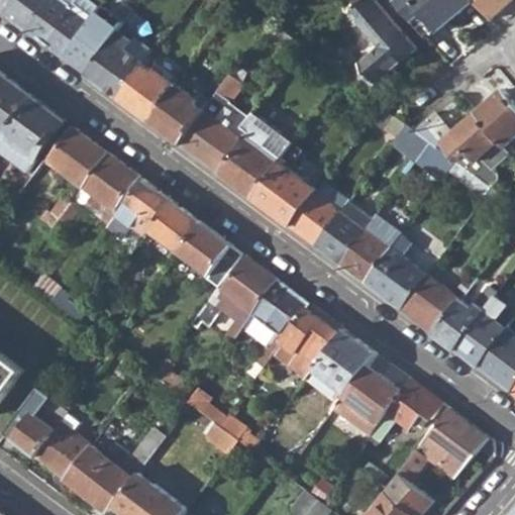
[(0,0),(0,9),(1,10),(8,0),(0,0)]
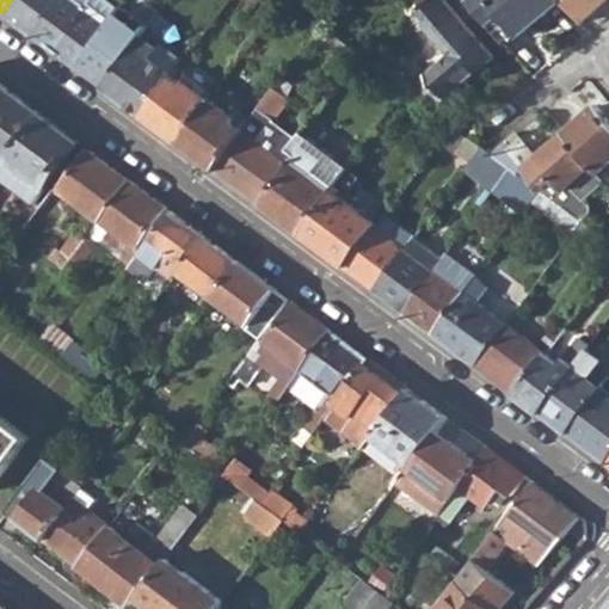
[(10,0),(1,12),(29,32),(53,0),(10,0)]
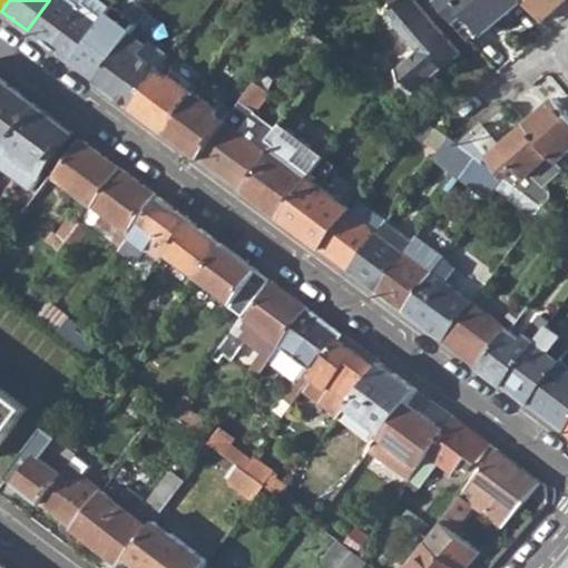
[(108,7),(98,0),(49,0),(27,30),(67,60),(96,22),(108,7)]
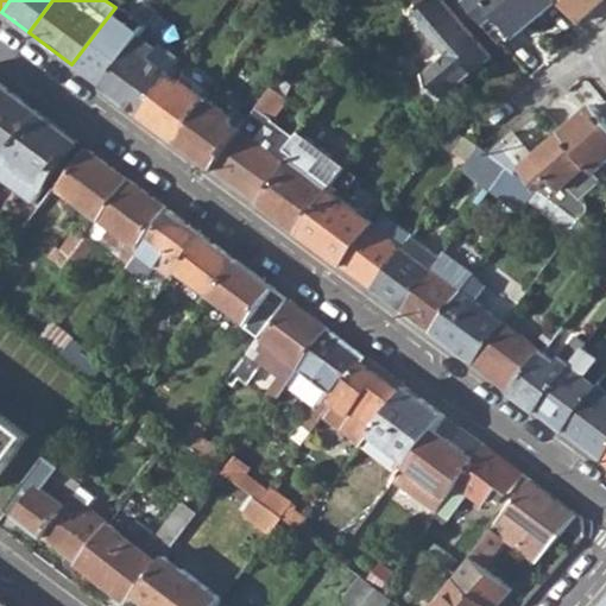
[(409,89),(424,109),(485,57),(437,0),(403,0),(401,2),(443,54),(420,74),(421,77),(409,89)]
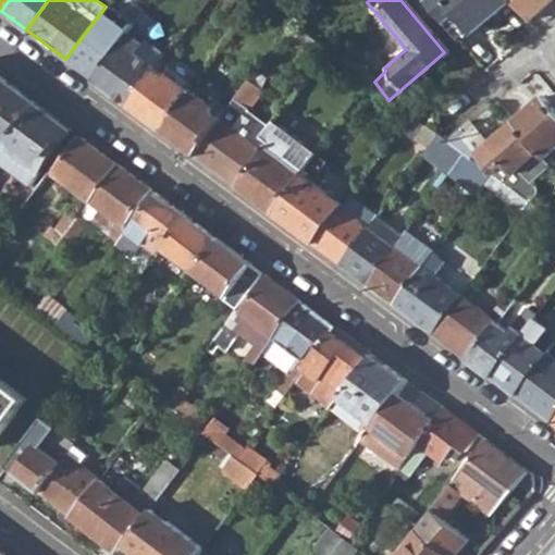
[(424,0),(423,1),(441,23),(454,13),(470,31),(506,0),(424,0)]
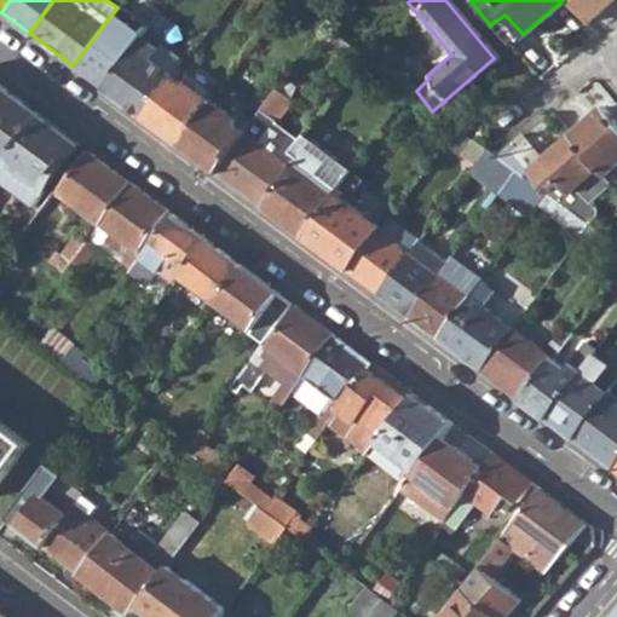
[(563,0),(582,23),(607,0),(563,0)]
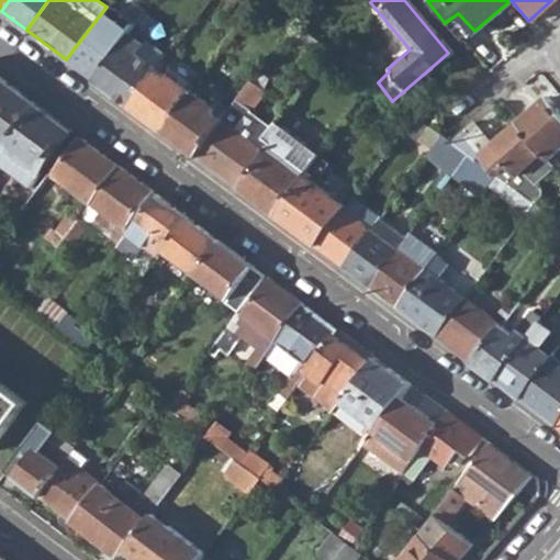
[(120,42),(94,22),(66,59),(91,78),(120,42)]
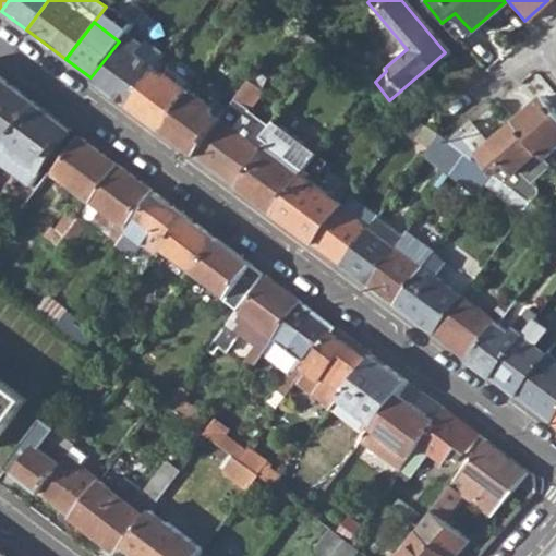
[(160,60),(124,33),(119,41),(91,77),(127,104),(152,71),(160,60)]
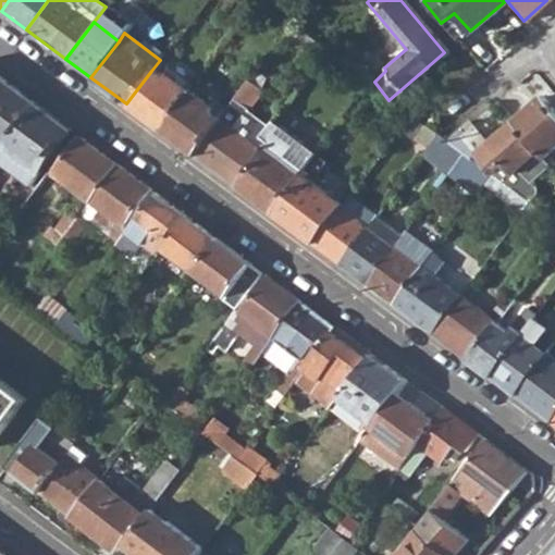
[(161,77),(151,71),(126,103),(158,128),(187,91),(163,74),(161,77)]
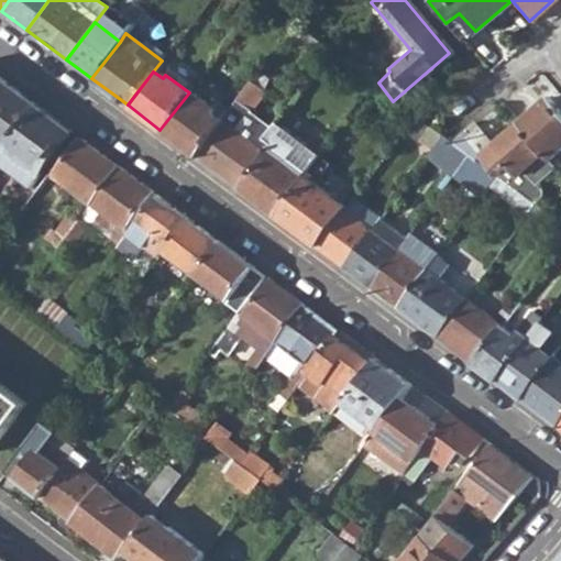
[(264,92),(249,80),(227,110),(193,154),(237,187),(268,144),(262,139),(270,129),(249,113),(264,92)]
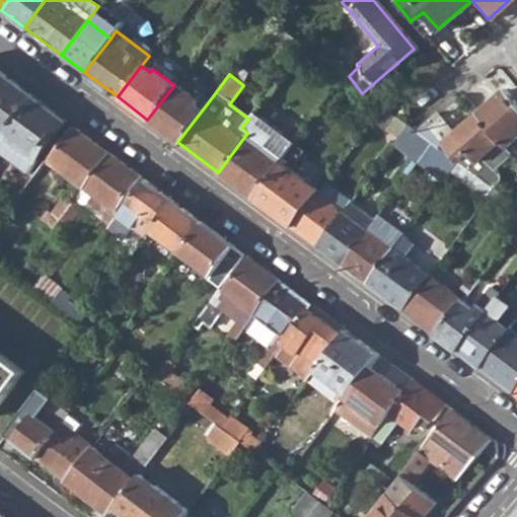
[(0,136),(30,96),(3,76),(0,80),(0,136)]
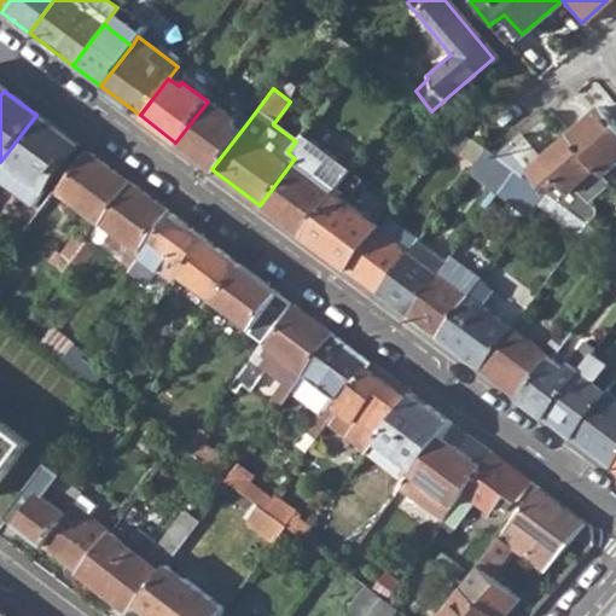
[(228,117),(208,102),(175,143),(211,169),(249,121),(234,111),(228,117)]
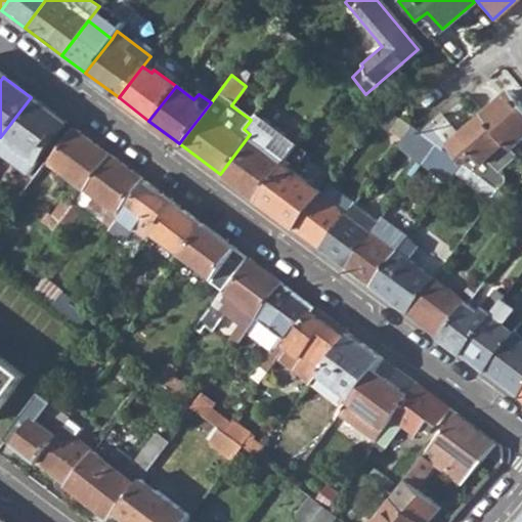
[(521,110),(505,91),(479,114),(510,149),(516,155),(521,161),(521,110)]
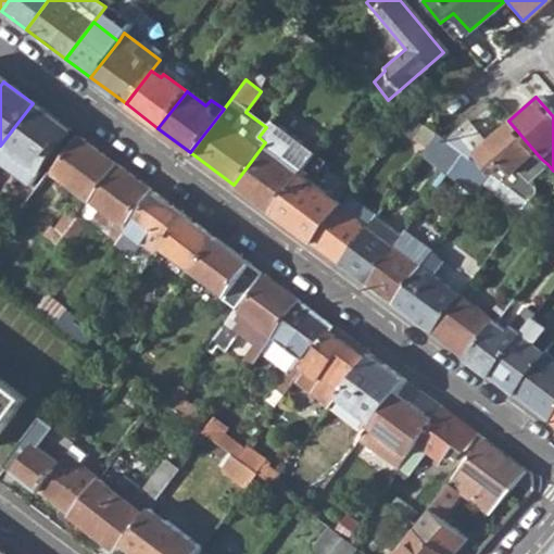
[(36,173),(68,129),(33,103),(0,146),(0,170),(5,163),(4,161),(9,153),(36,173)]
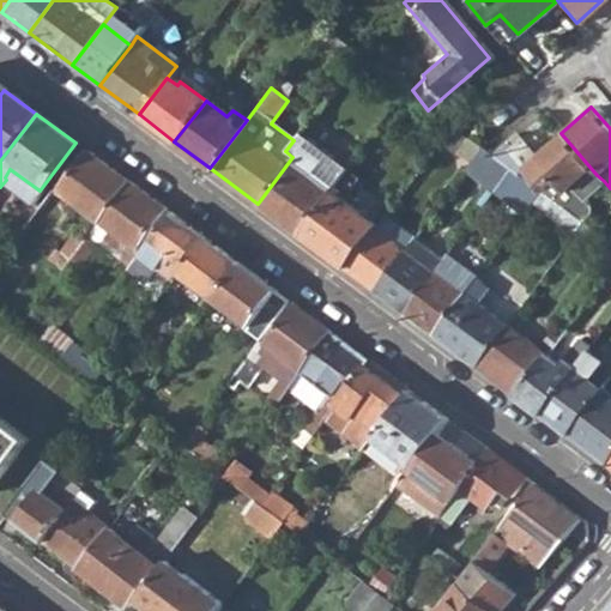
[(457,146),(471,156),(478,146),(477,145),(448,126),(437,140),(452,150),(457,146)]
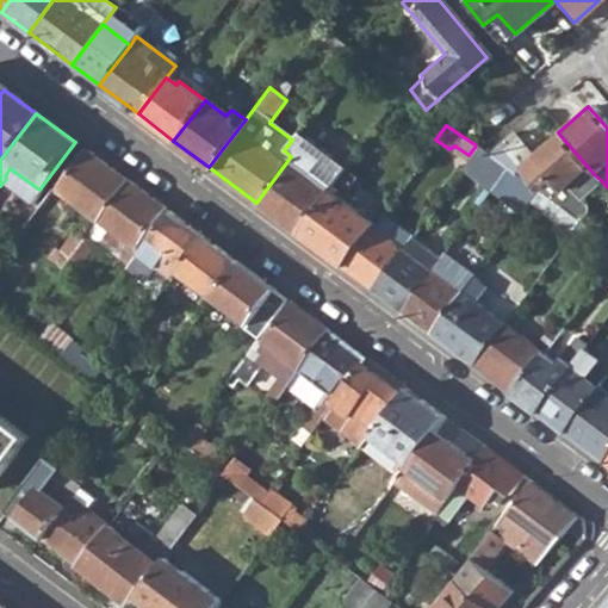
[(342,167),(297,132),(292,140),(284,150),(291,156),(256,203),(295,233),(326,190),(342,167)]
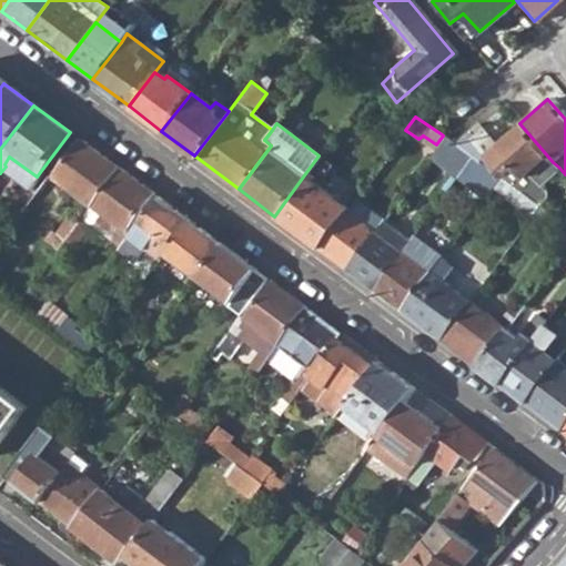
[(539,185),(559,168),(553,162),(519,123),(495,144),(477,161),(498,177),(537,205),(538,205),(546,196),(544,191),(539,185)]
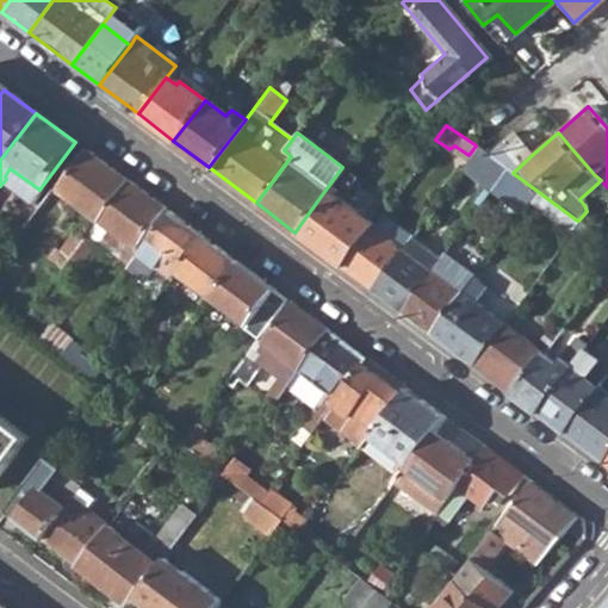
[(507,169),(513,173),(532,155),(513,134),(488,155),(507,169)]
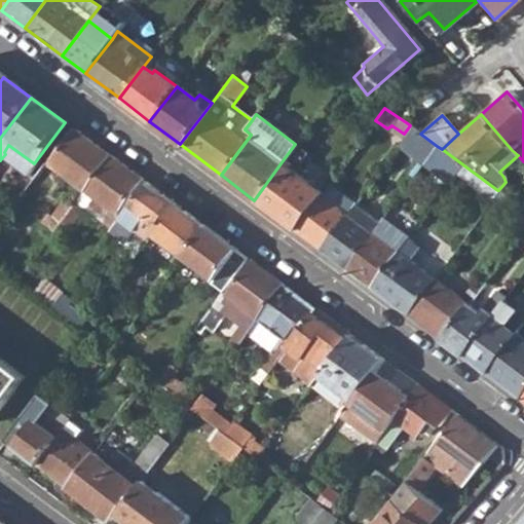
[(396,145),(421,164),(437,146),(420,134),(410,125),(404,134),(396,145)]
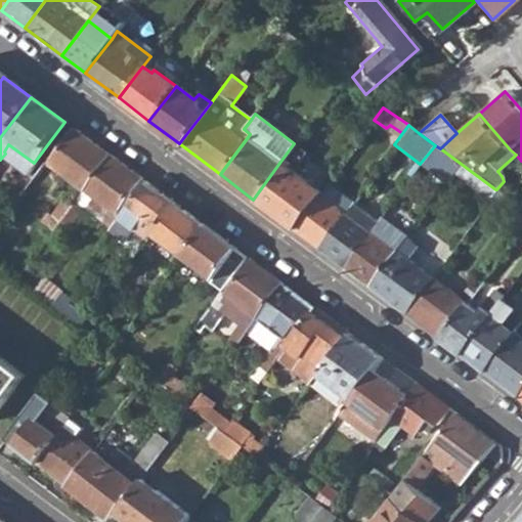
[(47,163),(82,189),(107,156),(74,129),(47,163)]
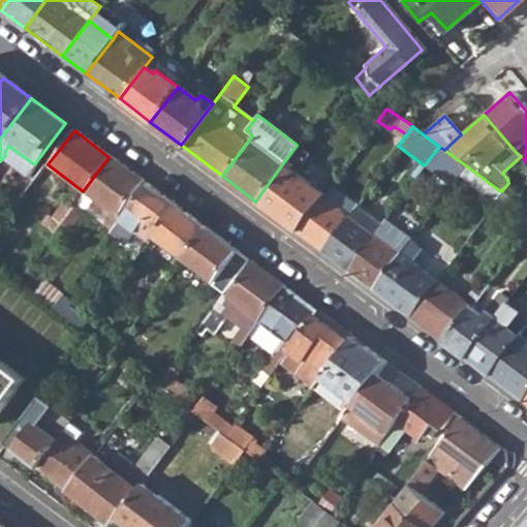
[(424,165),(448,183),(464,164),(444,150),(439,147),(424,165)]
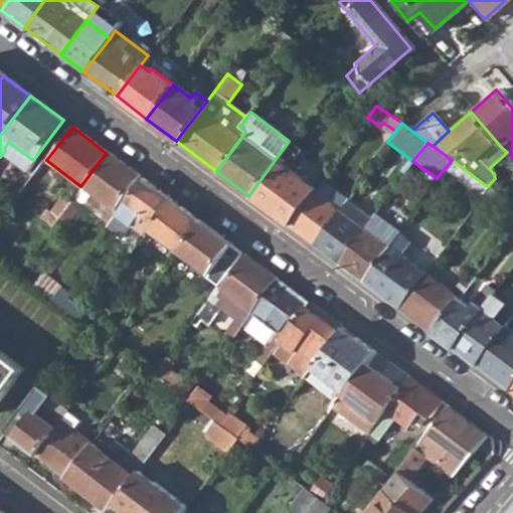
[(106,153),(80,186),(89,192),(84,198),(96,205),(101,200),(112,209),(136,175),(106,153)]
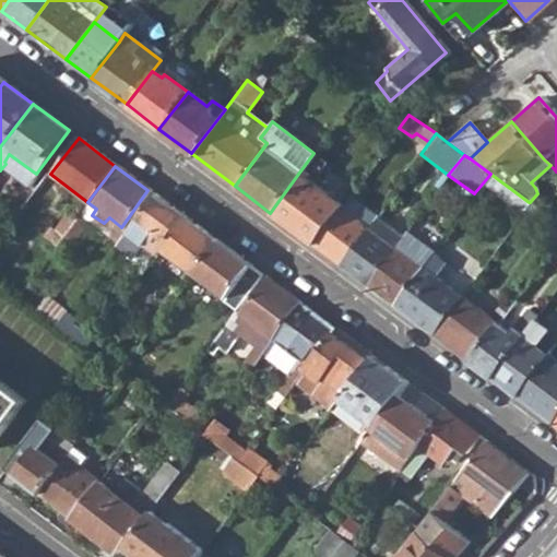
[(341,205),(298,174),(270,213),(311,244),(341,205)]
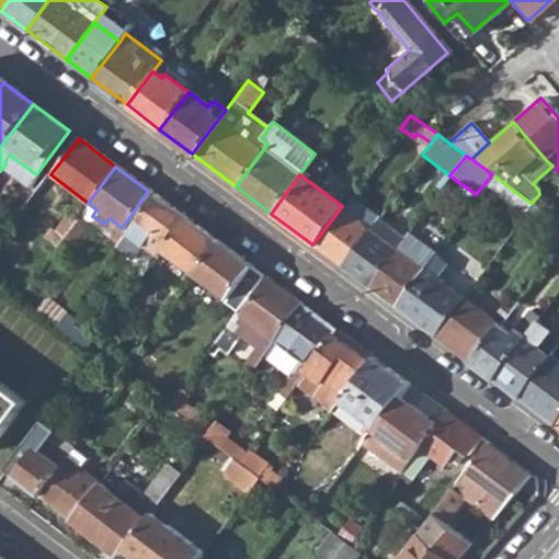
[(125,231),(156,254),(160,249),(184,217),(152,194),(125,231)]
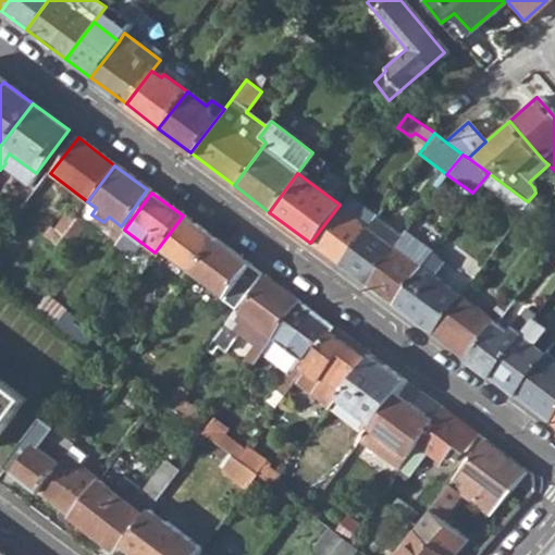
[(112,236),(116,239),(124,230),(121,226),(109,217),(103,222),(91,214),(96,208),(87,201),(82,209),(74,219),(83,225),(88,218),(112,236)]
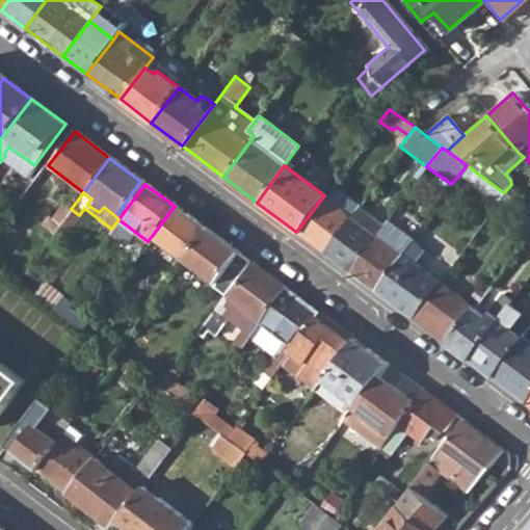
[(494,207),(528,233),(529,231),(529,212),(504,193),(494,207)]
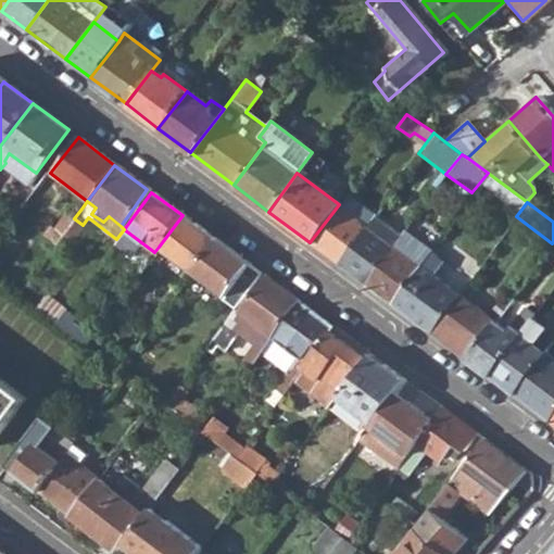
[(365,224),(339,204),(310,242),(337,262),(365,224)]
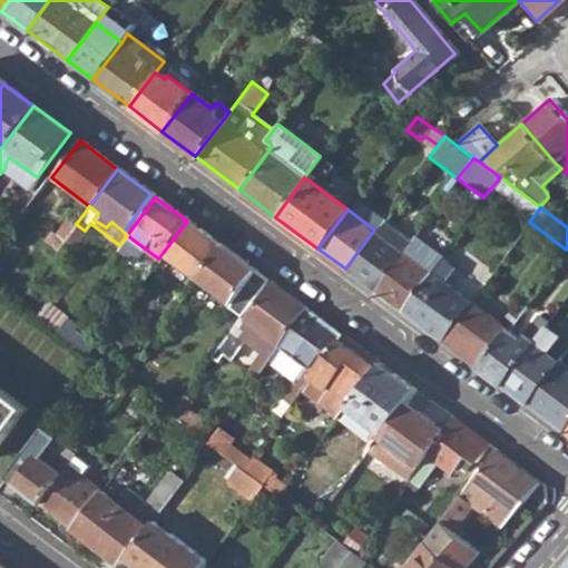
[(43,241),(56,250),(64,241),(76,224),(67,217),(56,233),(50,229),(43,241)]
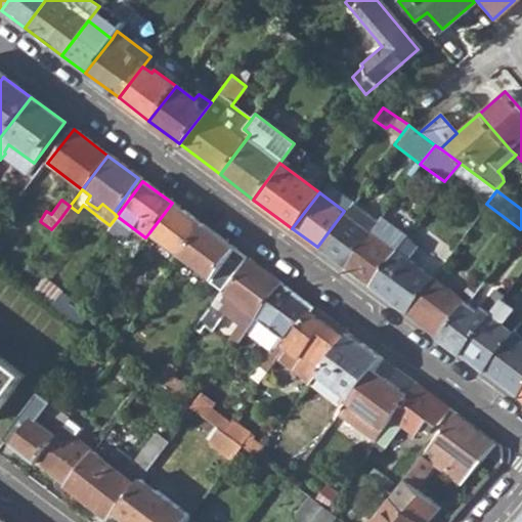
[(149,232),(180,255),(202,225),(172,203),(149,232)]
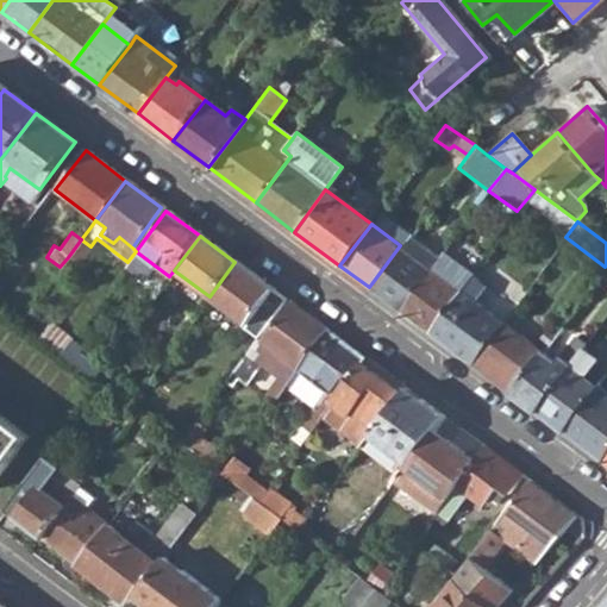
[(436,257),(408,236),(400,245),(369,287),(398,307),(436,257)]
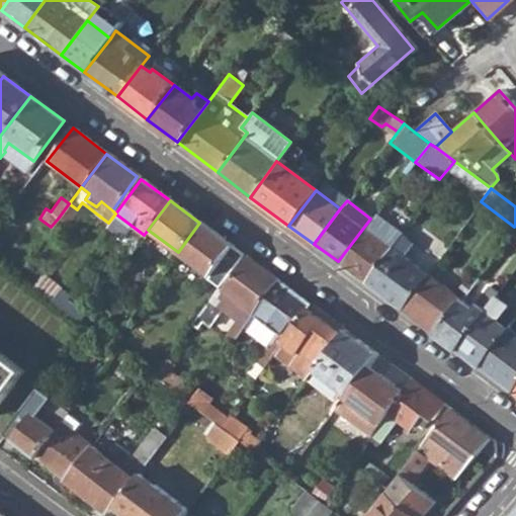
[(77,209),(69,203),(58,219),(66,225),(77,209)]
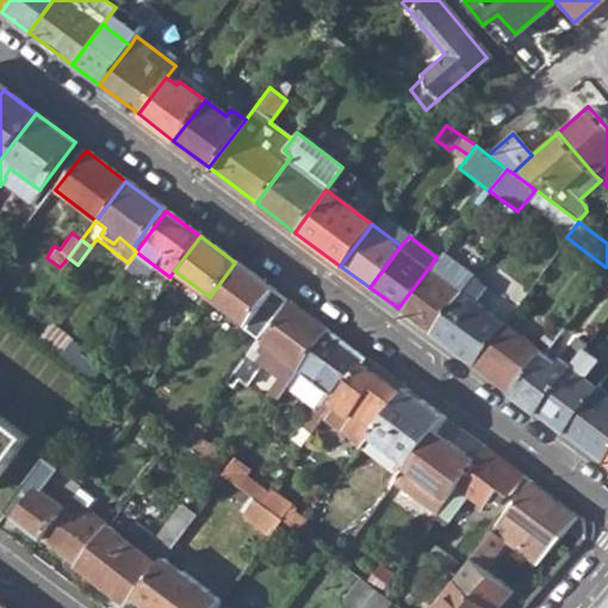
[(471,273),(442,250),(436,258),(398,308),(427,330),(458,289),(471,273)]
